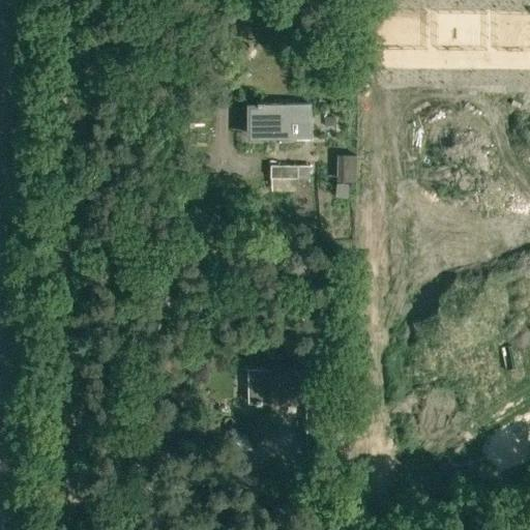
[(311,137),(310,102),(267,102),(267,101),(257,101),(258,138),(311,137)]
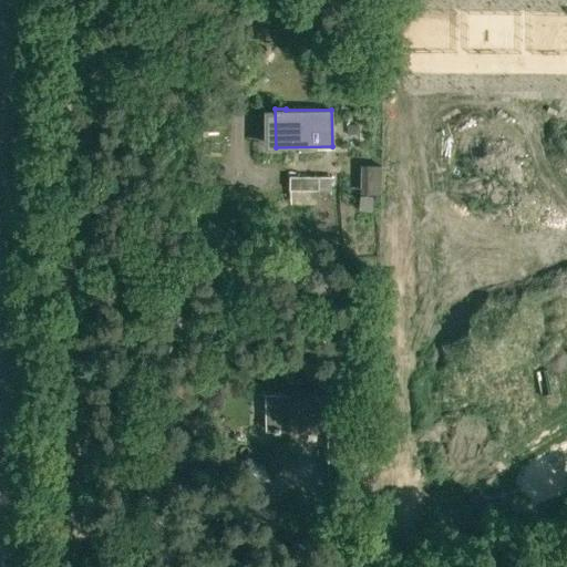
[(362,165),(361,194),(382,194),(383,165),(367,165),(362,165)]
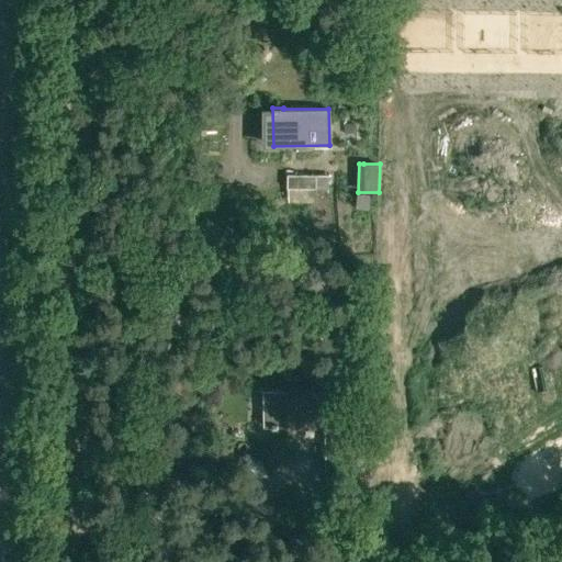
[(329,175),(291,176),(287,177),(288,201),(313,200),(313,187),(329,187),(329,175)]
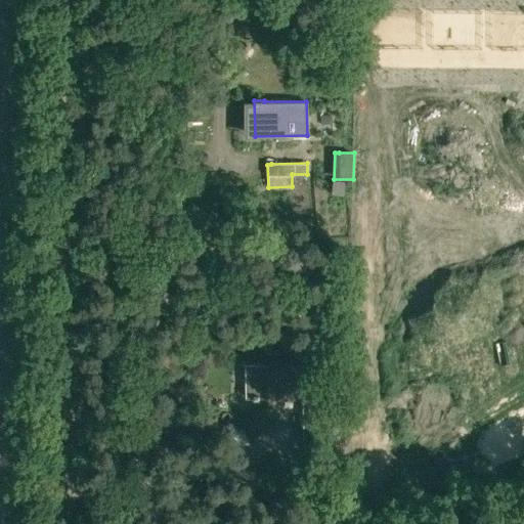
[(300,400),(298,366),(270,367),(270,363),(246,364),(247,398),(266,397),(267,404),(285,404),(285,400),(300,400)]
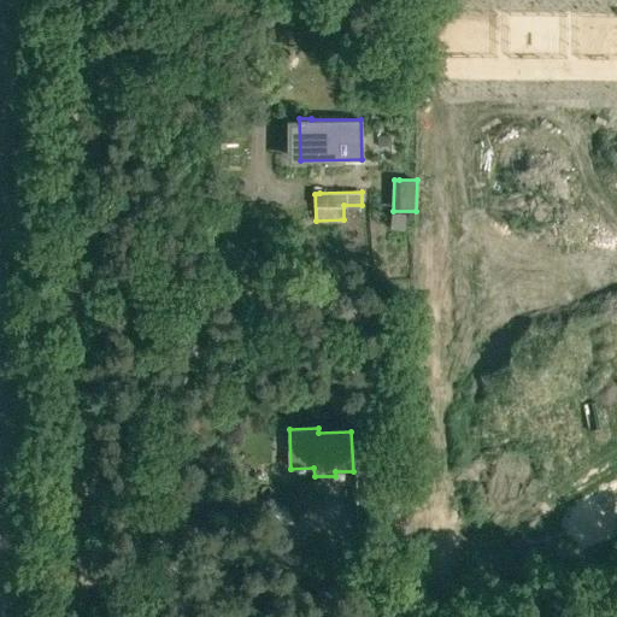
[(391,522),(387,465),(356,466),(359,523),(391,522)]
